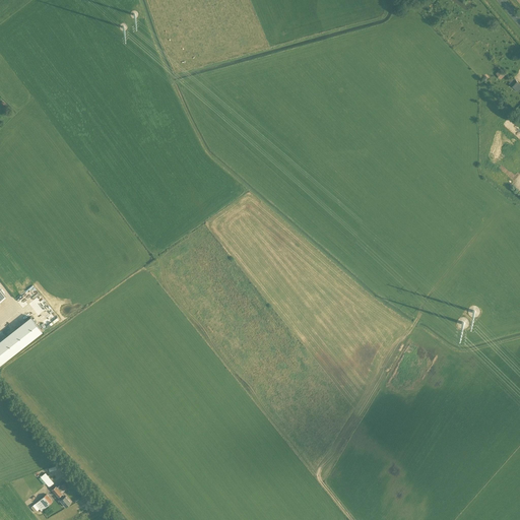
[(501,77),(505,73),(500,69),(496,73),(501,77)]
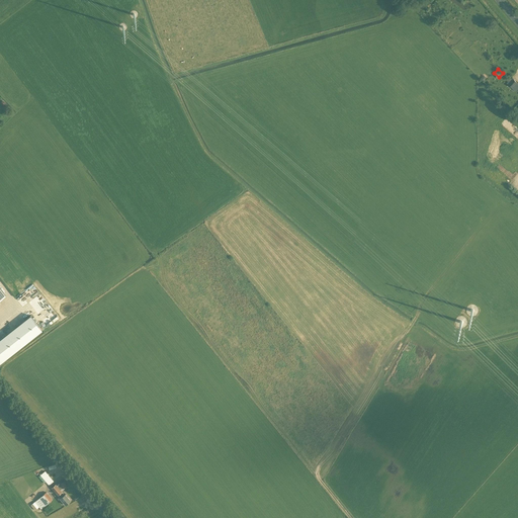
[(517,86),(517,83),(514,80),(512,78),(507,83),(514,91),(517,86)]
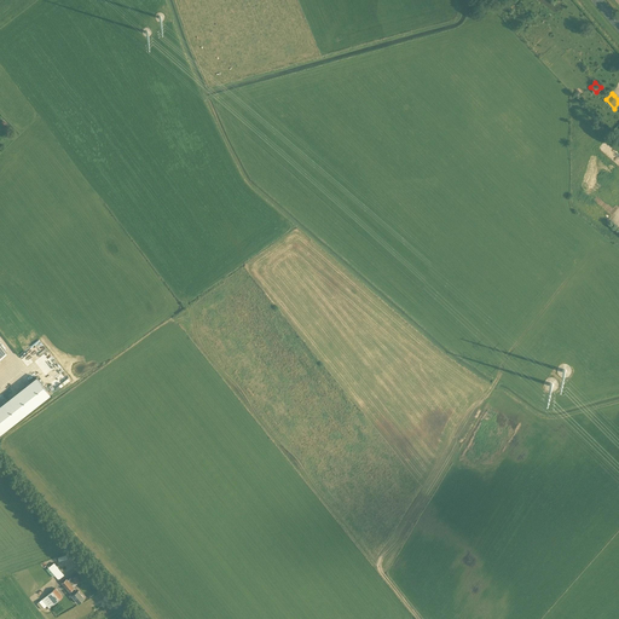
[(0,434),(48,398),(34,380),(0,406),(0,434)]
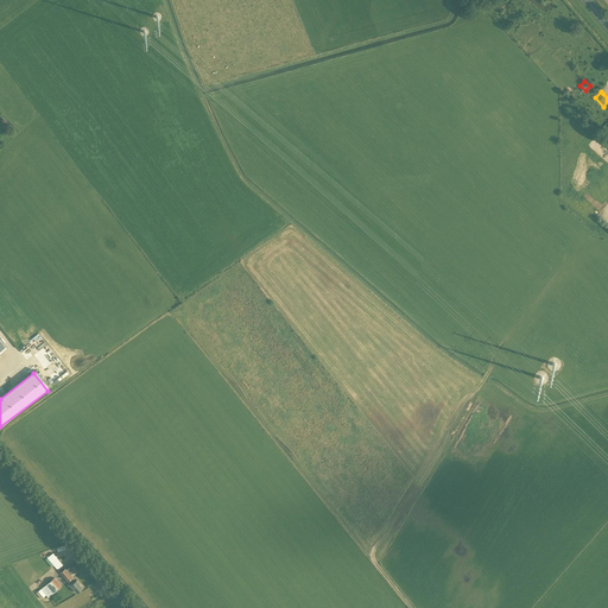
[(46,557),(56,569),(62,564),(51,552),(46,557)]
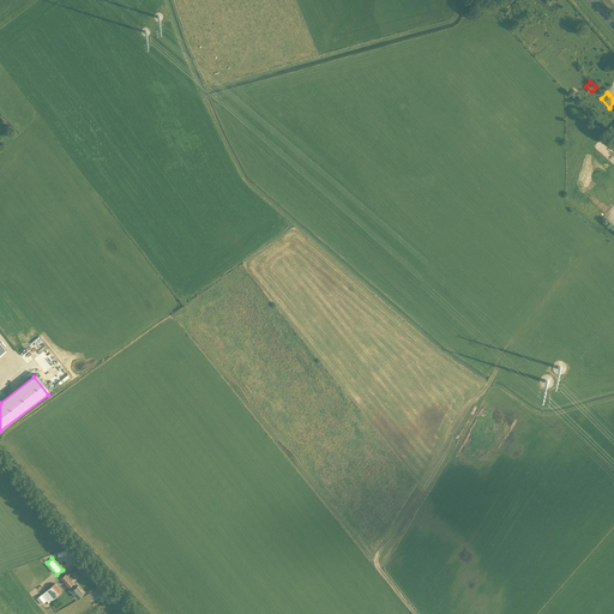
[(77,585),(76,587),(66,575),(61,578),(71,590),(77,599),(84,594),(77,585)]
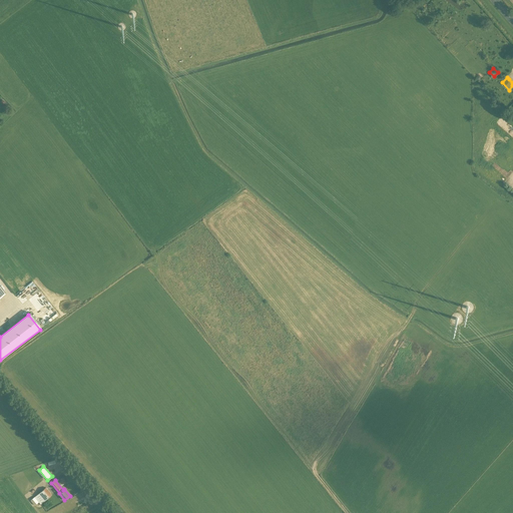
[(40,504),(52,495),(45,487),(34,497),(35,497),(31,500),(35,504),(38,501),(40,504)]
